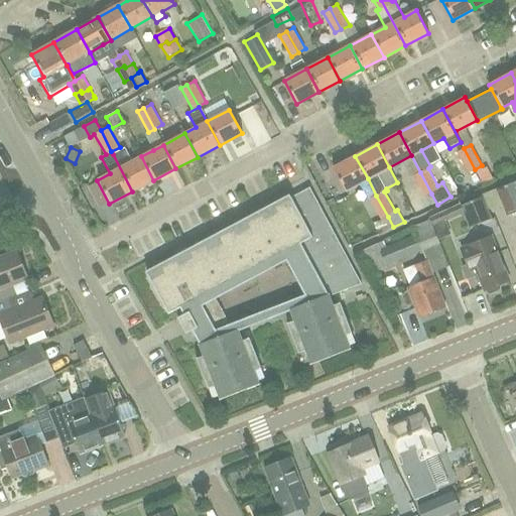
[(153,180),(141,156),(132,161),(125,147),(121,149),(113,153),(132,191),(153,180)]
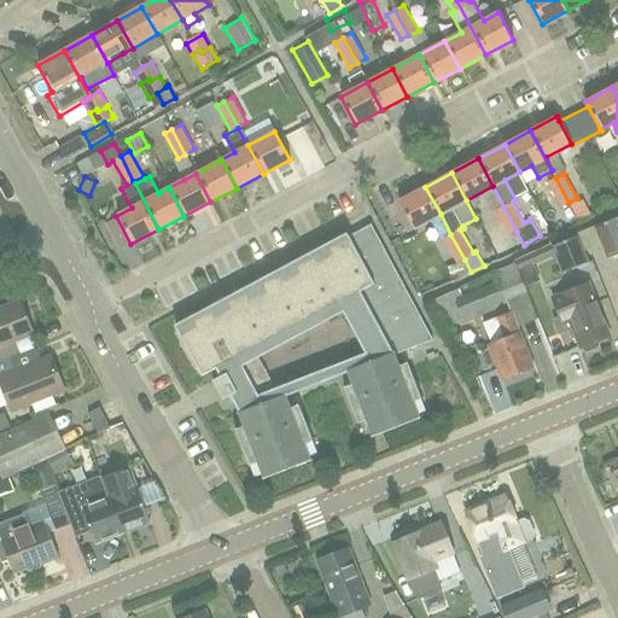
[(569,203),(555,178),(547,182),(560,208),(569,203)]
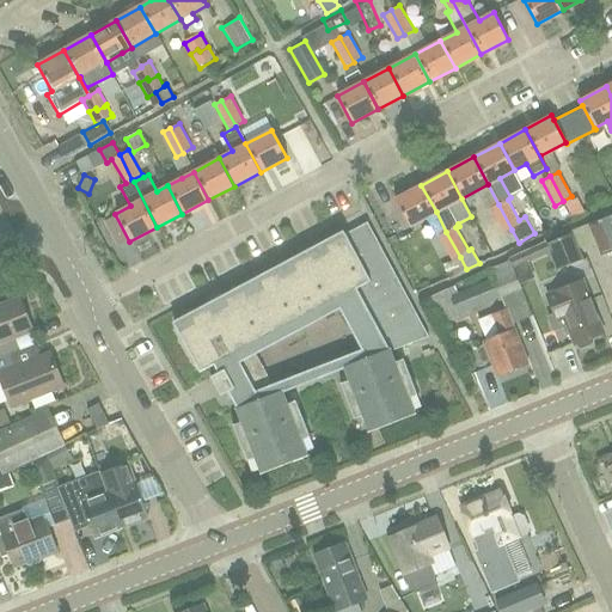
[(436,212),(421,185),(395,200),(409,227),(426,218),(436,212)]
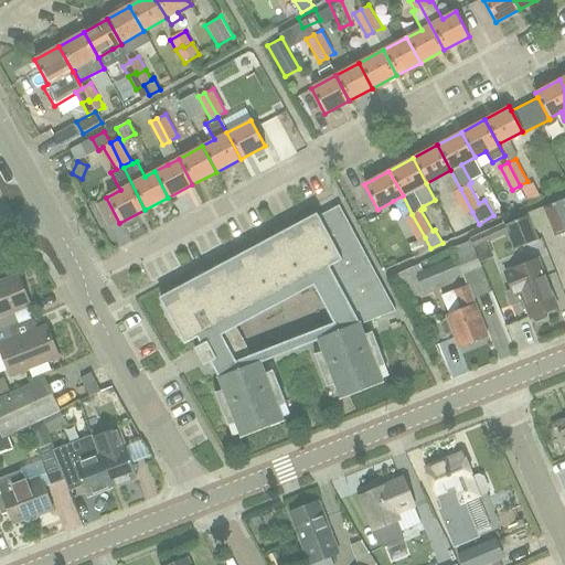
[(483,179),(490,192),(504,184),(498,172),(483,179)]
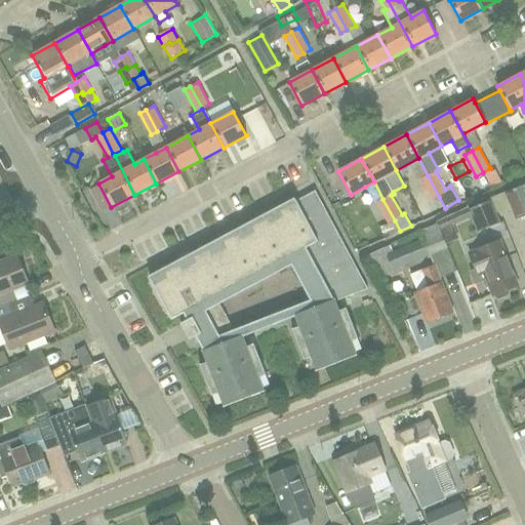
[(484,175),(490,187),(501,180),(495,169),(484,175)]
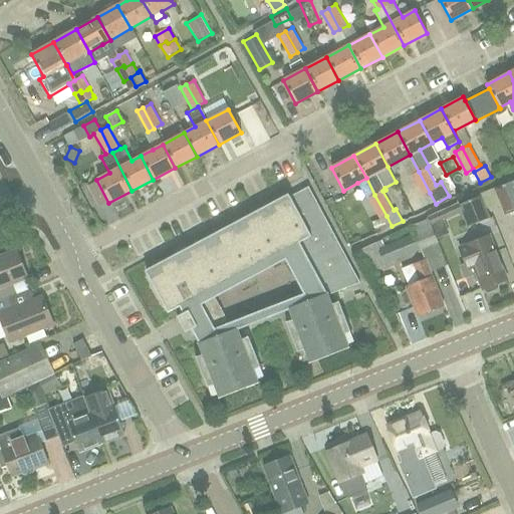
[(419,172),(412,176),(423,197),(430,193),(419,172)]
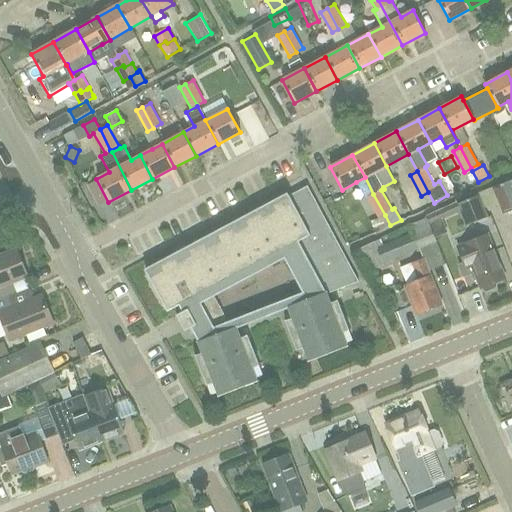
[(511,179),(511,180),(492,187),(498,202),(502,213),(511,209),(511,179)]
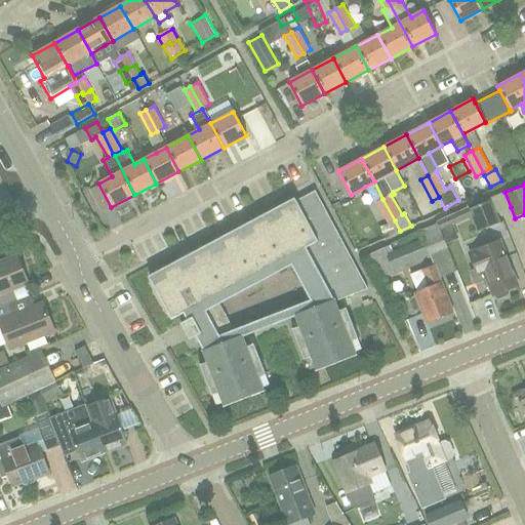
[(266,374),(253,344),(246,347),(242,337),(242,335),(223,342),(218,335),(233,330),(219,306),(207,312),(203,303),(317,242),(321,248),(309,255),(333,300),(294,315),(295,317),(299,326),(291,329),(304,359),(311,357),(315,367),(355,352),(351,341),(358,338),(346,308),(338,311),(334,301),(367,289),(315,191),(300,198),(304,203),(298,205),(296,200),(278,210),(280,215),(270,221),(267,216),(248,226),(251,231),(241,237),(238,232),(219,241),(223,246),(211,252),(209,247),(191,256),(194,263),(183,268),(179,263),(162,272),(165,277),(152,284),(171,320),(184,313),(187,319),(180,323),(189,339),(196,336),(202,351),(201,351),(202,353),(202,352),(206,361),(199,365),(211,395),(218,393),(223,403),(263,388),(257,377),(266,374)]
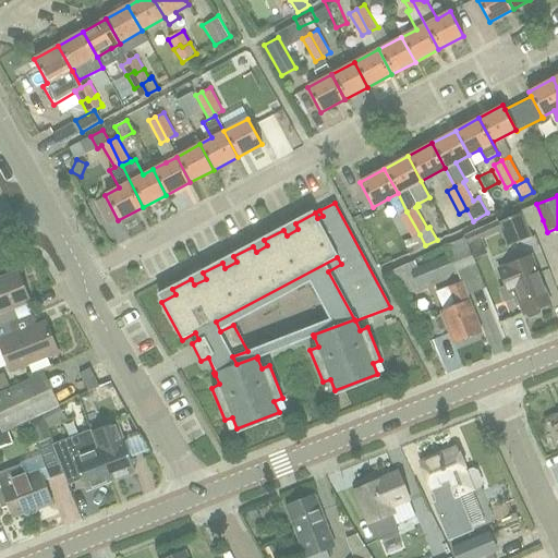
[(531,237),(528,227),(520,209),(521,213),(499,221),(498,220),(465,235),(464,235),(464,238),(468,244),(501,230),(504,234),(508,246),(531,237)]
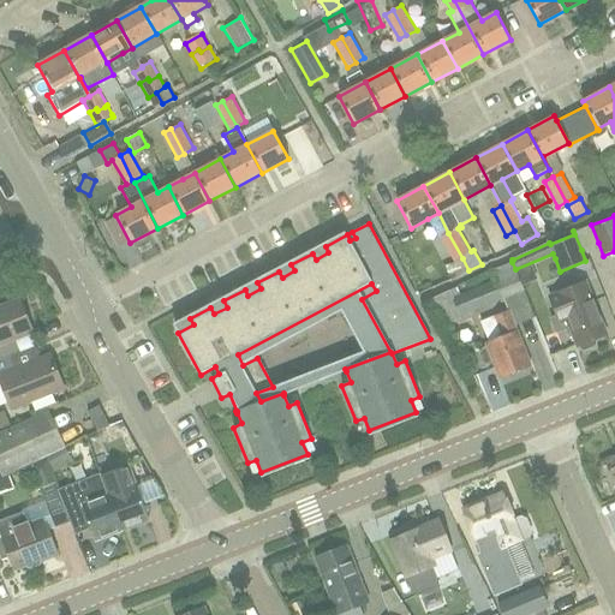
[(448,233),(440,238),(454,263),(463,258),(448,233)]
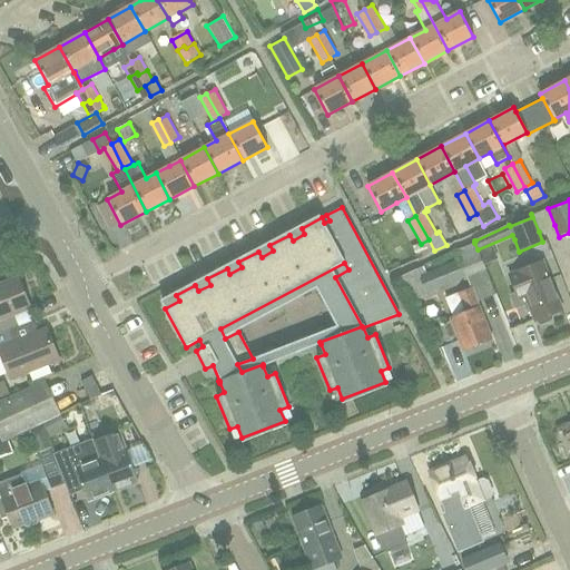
[(425,293),(467,277),(485,269),(478,249),(474,243),(454,251),(458,258),(419,275),(425,293)]
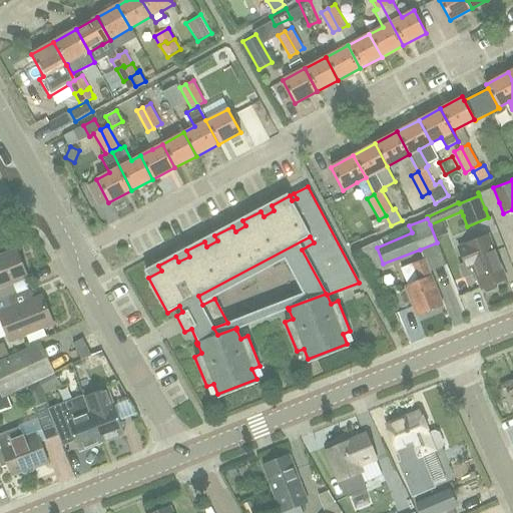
[(494,249),(488,234),(458,246),(464,262),(469,260),(481,289),(483,288),(484,291),(487,292),(496,289),(497,286),(496,283),(505,279),(494,249)]
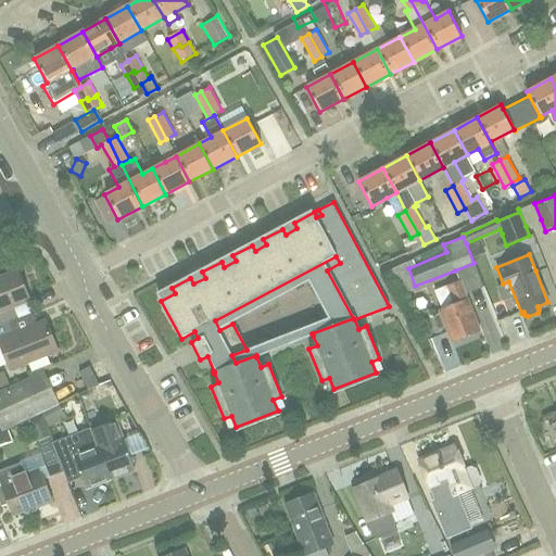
[(403,265),(391,269),(396,281),(407,277),(403,265)]
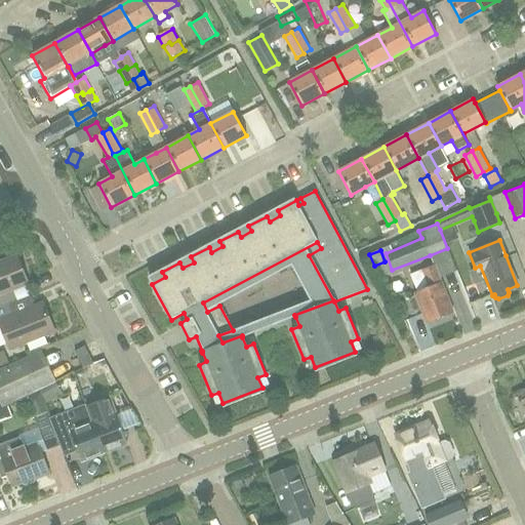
[(0,263),(0,307),(10,304),(18,300),(13,289),(29,283),(17,255),(0,263)]
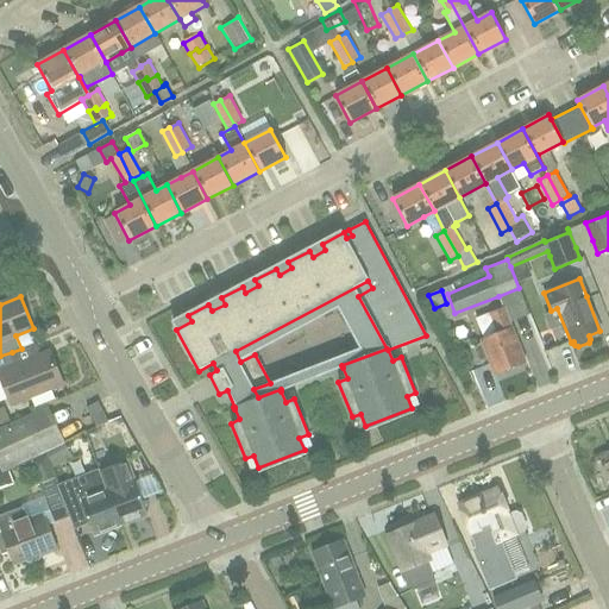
[(510,328),(514,327),(504,307),(489,313),(497,334),(481,341),(482,343),(479,344),(475,346),(475,350),(477,358),(481,360),(484,360),(488,359),(495,375),(525,363),(510,328)]
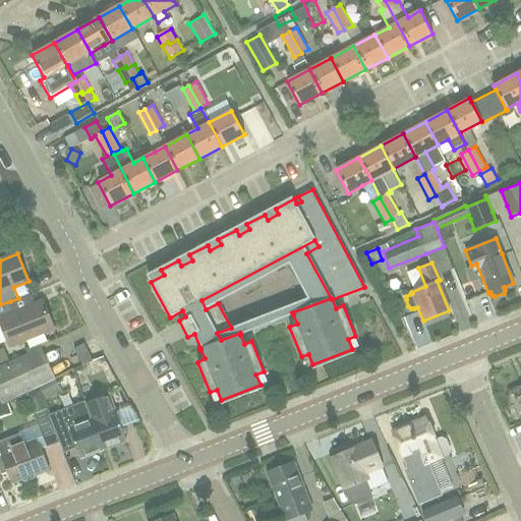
[(10,301),(0,304),(0,323),(10,347),(54,329),(43,300),(14,312),(10,301)]
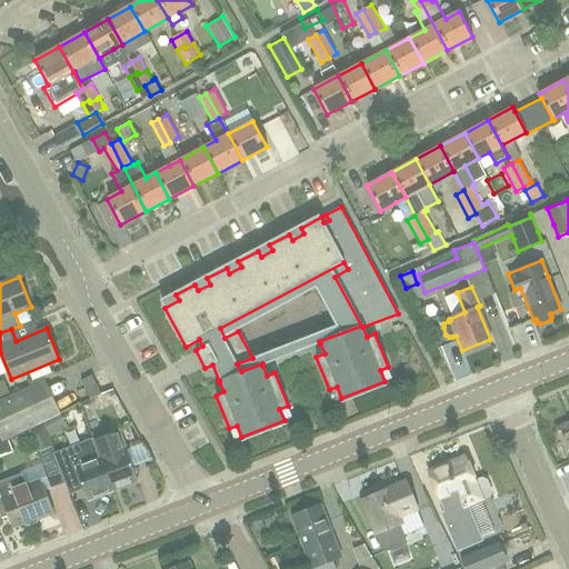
[(46,379),(0,400),(0,436),(2,441),(62,413),(46,379)]
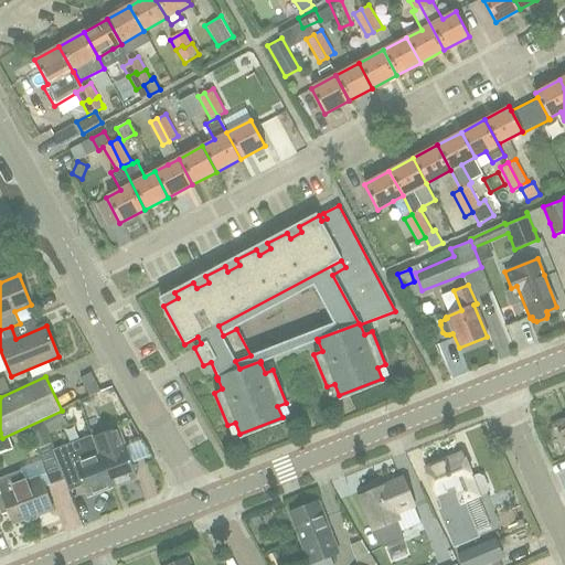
[(91,435),(112,486),(136,477),(117,427),(94,436),(93,434),(91,435)]
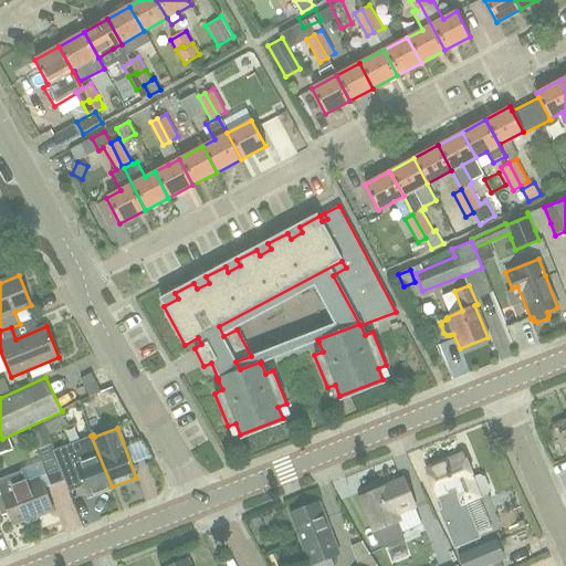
[(91,436),(53,450),(52,450),(59,464),(70,492),(83,486),(86,496),(112,486),(91,436)]
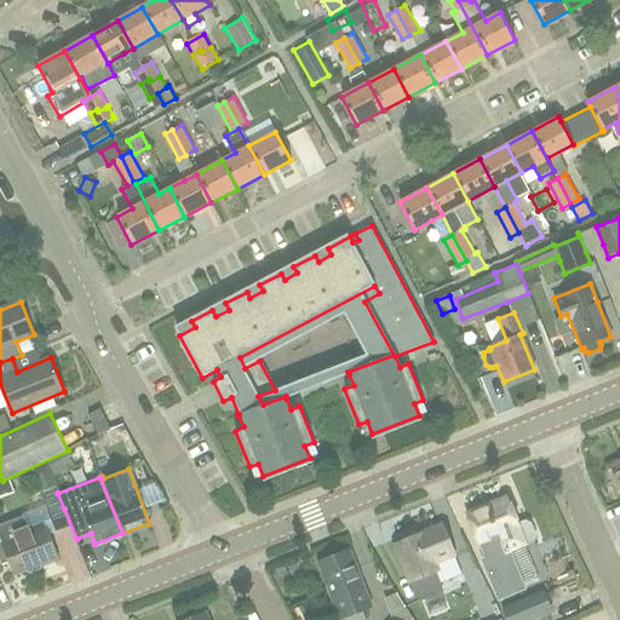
[(40,492),(49,515),(64,509),(57,493),(58,493),(56,486),(40,492)]
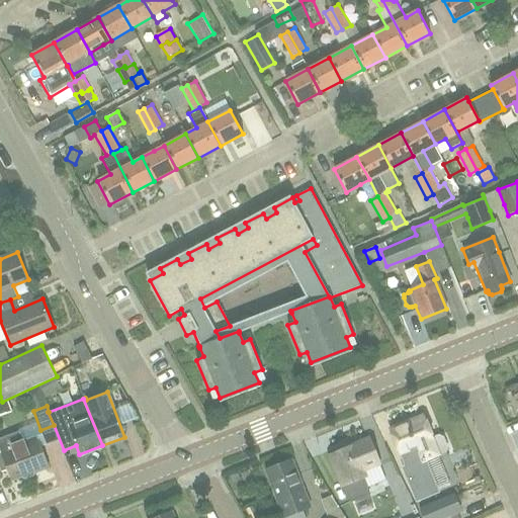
[(438,435),(430,439),(421,417),(390,430),(416,507),(440,496),(427,465),(443,451),(446,447),(442,437),(438,435)]
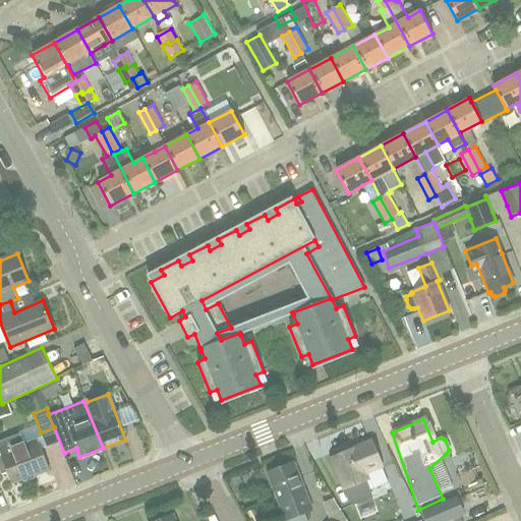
[(19,432),(0,440),(0,451),(1,454),(0,454),(0,466),(3,473),(7,471),(12,482),(48,469),(36,437),(32,439),(23,442),(19,432)]
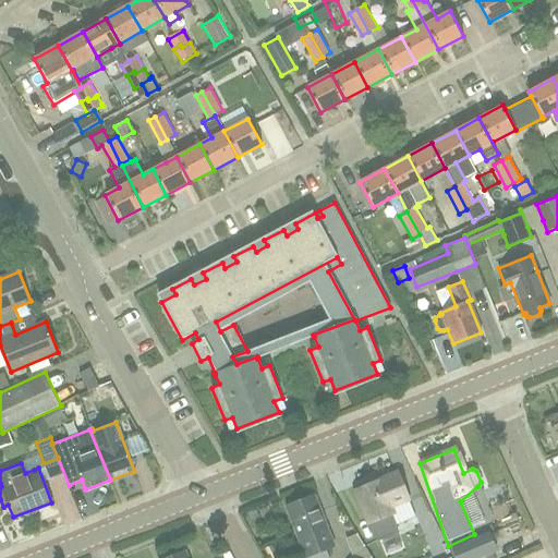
[(409,497),(398,471),(355,489),(370,523),(377,542),(400,532),(389,506),(409,497)]
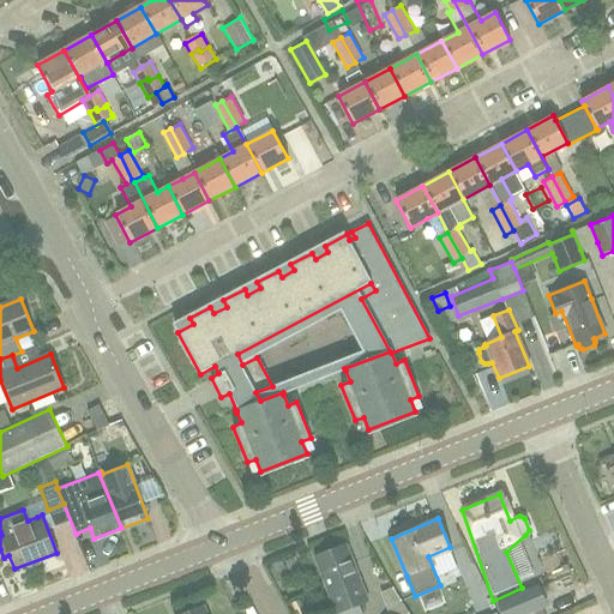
[(314,559),(329,594),(336,613),(338,613),(368,602),(360,582),(345,547),(314,559)]
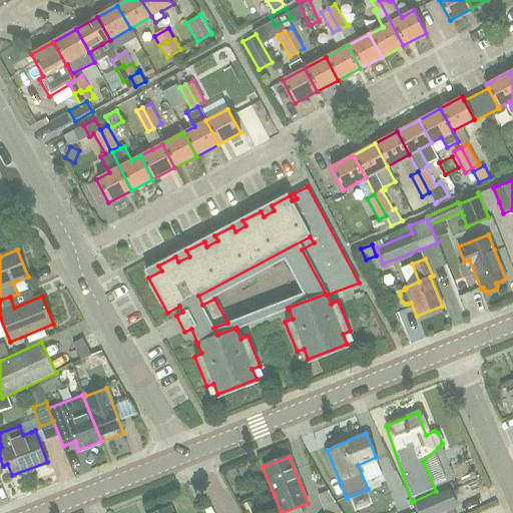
[(450,489),(415,503),(418,512),(448,512),(457,509),(450,489)]
